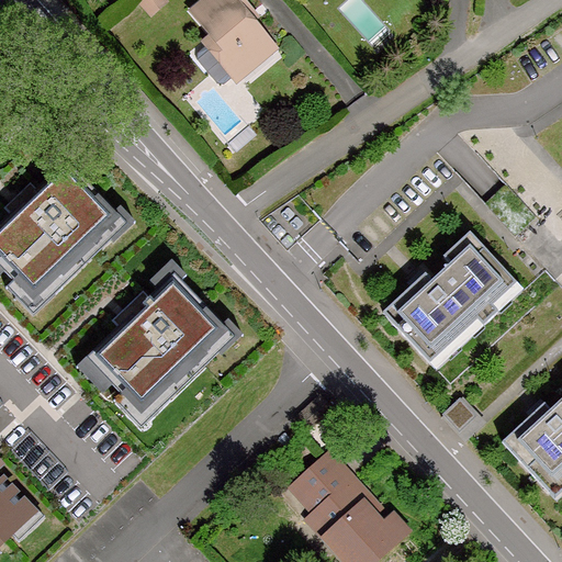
[(237,78),(272,47),(236,6),(240,1),(238,0),(209,0),(195,11),(216,35),(208,44),(237,78)]
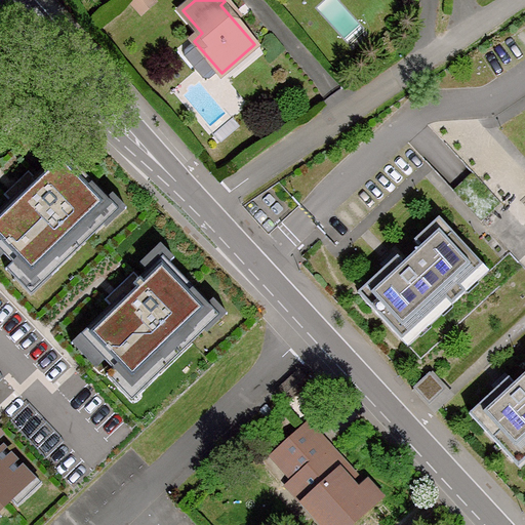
[(122,206),(67,149),(0,212),(0,252),(37,289),(122,206)]
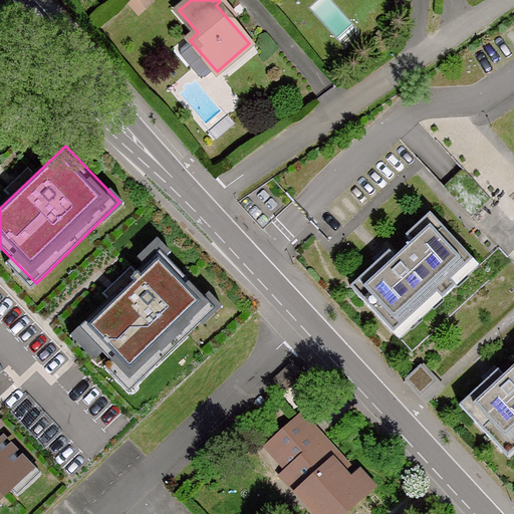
[(389,249),(350,285),(394,331),(395,330),(437,291),(442,296),(456,283),(451,277),(473,258),(430,212),(405,234),(412,241),(396,256),(389,249)]
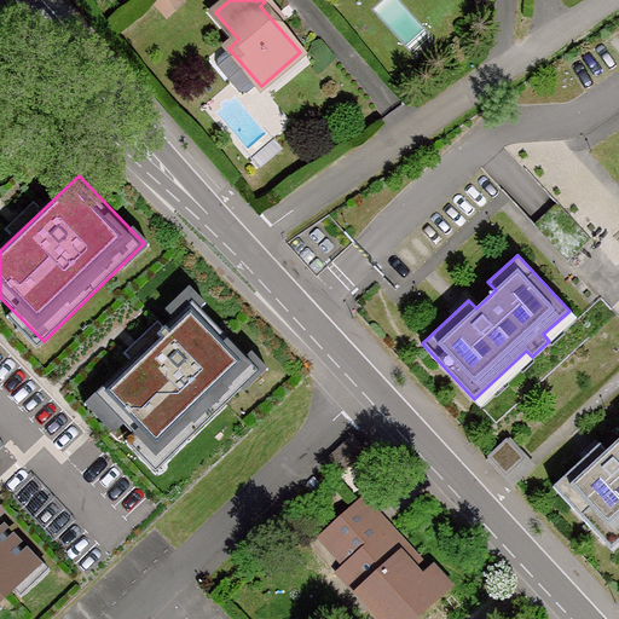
[(258,370),(194,304),(96,398),(160,464),(258,370)]
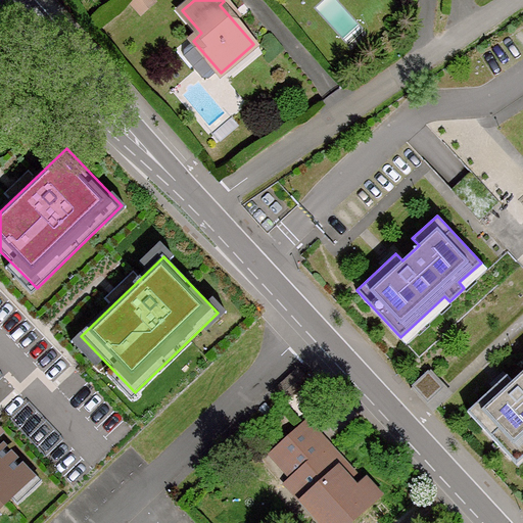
[(486,269),(481,263),(459,282),(464,288),(486,269)]
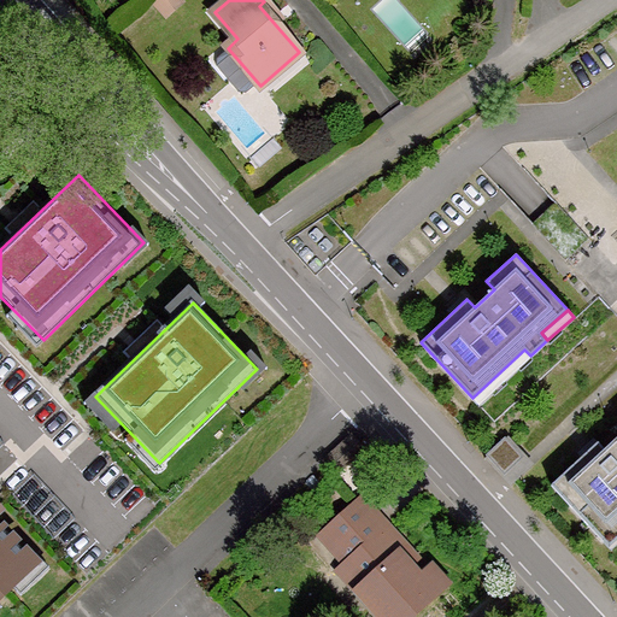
[(530,356),(524,350),(474,397),(480,404),(530,356)]
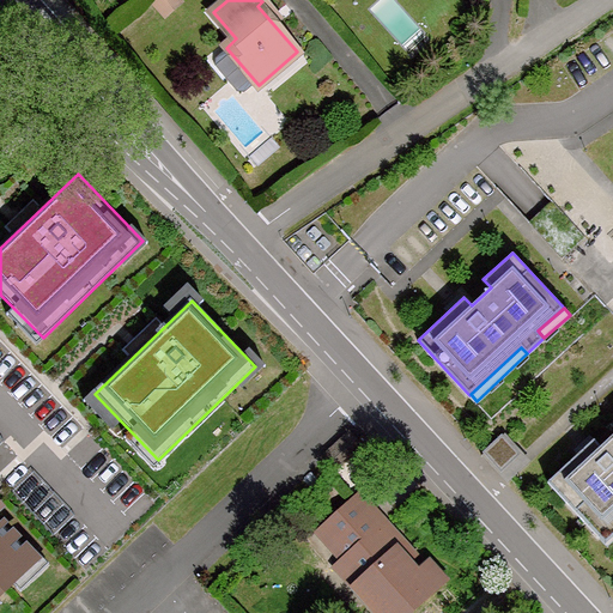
[(592,439),(545,481),(596,536),(612,521),(612,419),(611,422),(612,423),(612,434),(599,447),(592,439)]
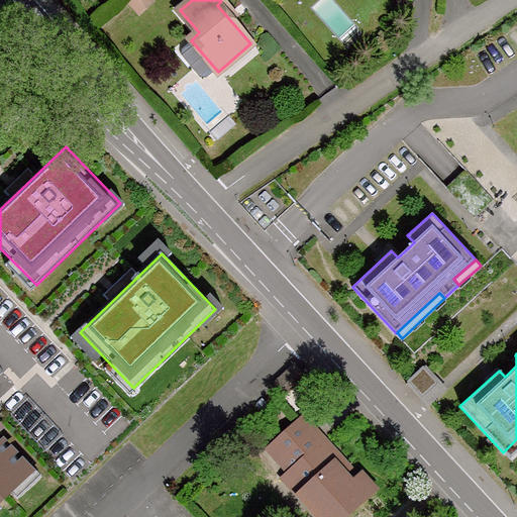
[(438,384),(422,368),(406,383),(421,400),(438,384)]
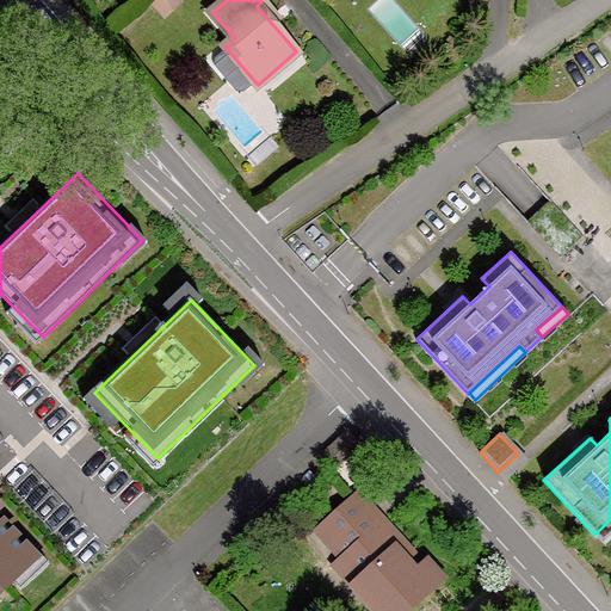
[(406,548),(362,499),(329,529),(353,556),(350,560),(341,567),(381,610),(414,610),(446,584),(431,566),(420,576),(409,565),(400,554),(406,548)]
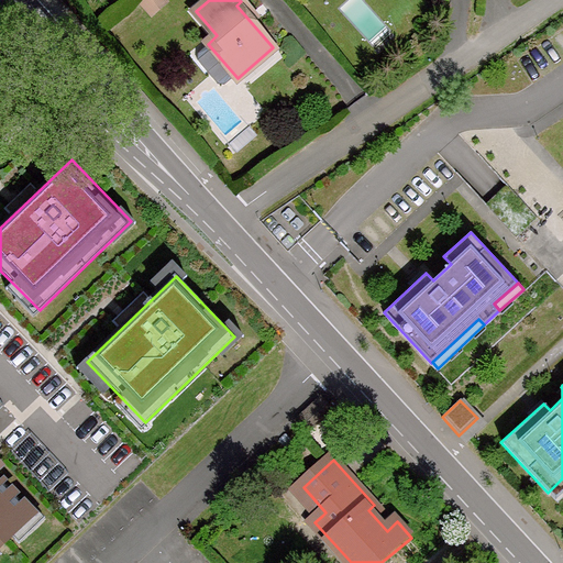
[(0,545),(36,511),(0,474),(0,545)]
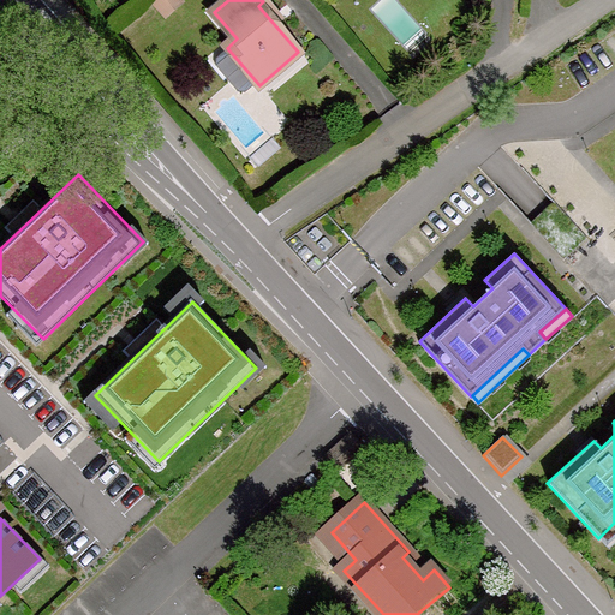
[(614,523),(598,538),(607,547),(614,538),(614,523)]
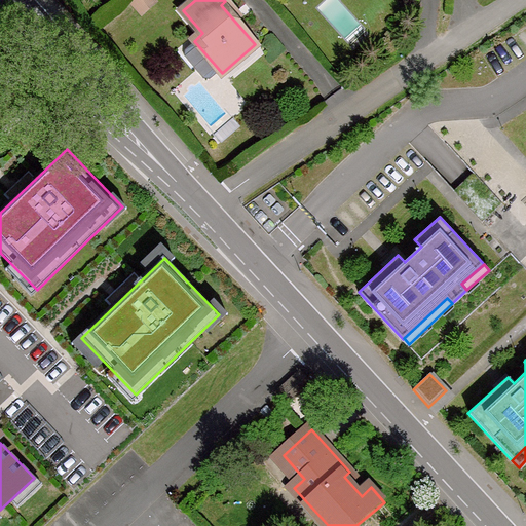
[(304,479),(284,455),(279,458),(301,482),(304,479)]
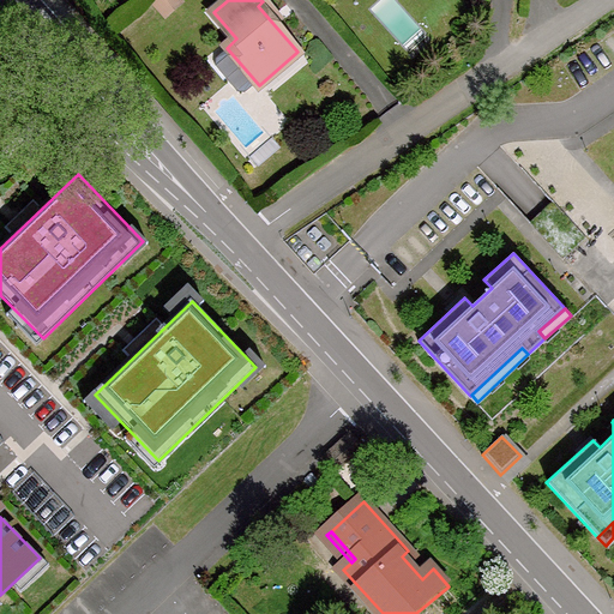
[(410,548),(408,551),(402,557),(411,567),(420,559),(410,548)]
